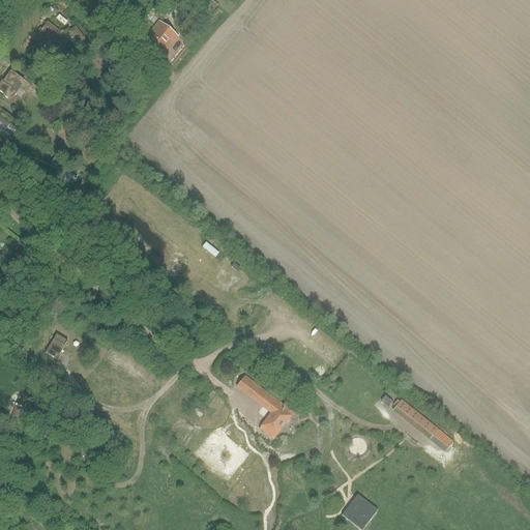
[(157,24),(143,41),(145,43),(143,47),(157,58),(159,56),(162,58),(177,39),(157,24)]
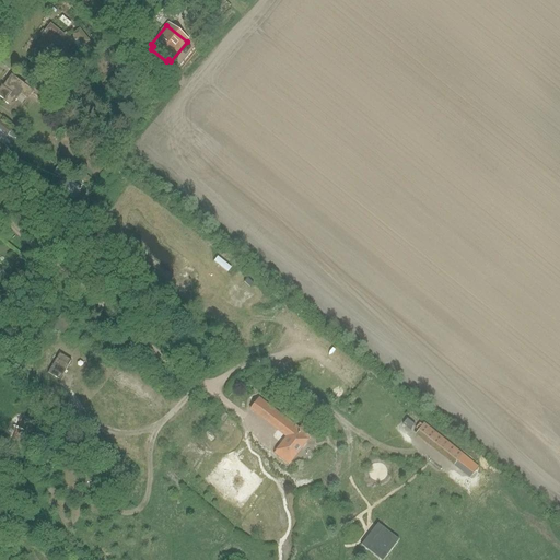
[(82,48),(89,43),(78,31),(71,36),(73,37),(70,39),(65,35),(62,36),(49,26),(41,37),(43,38),(35,49),(47,58),(55,48),(63,55),(73,42),(76,41),(82,48)]
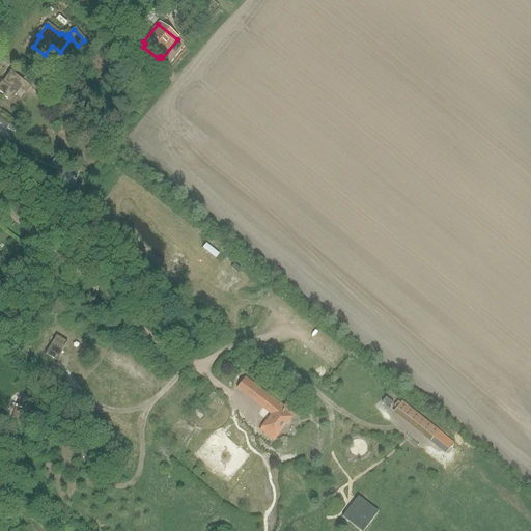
[(40,98),(46,91),(26,77),(22,81),(10,73),(2,82),(1,81),(0,83),(0,93),(9,101),(18,89),(25,94),(30,87),(33,89),(31,91),(40,98)]
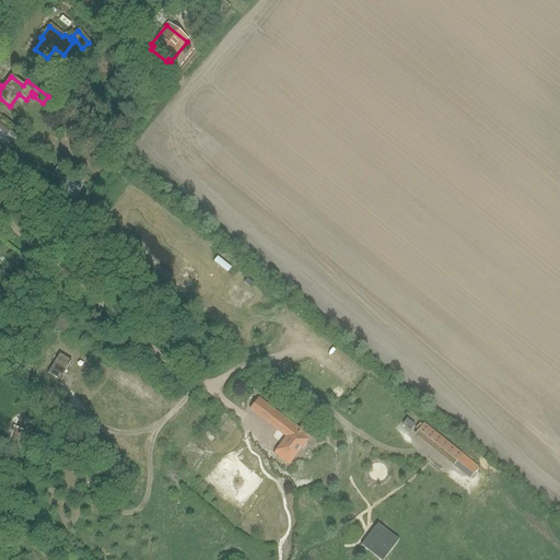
[(13,131),(1,123),(0,124),(0,129),(10,137),(13,131)]
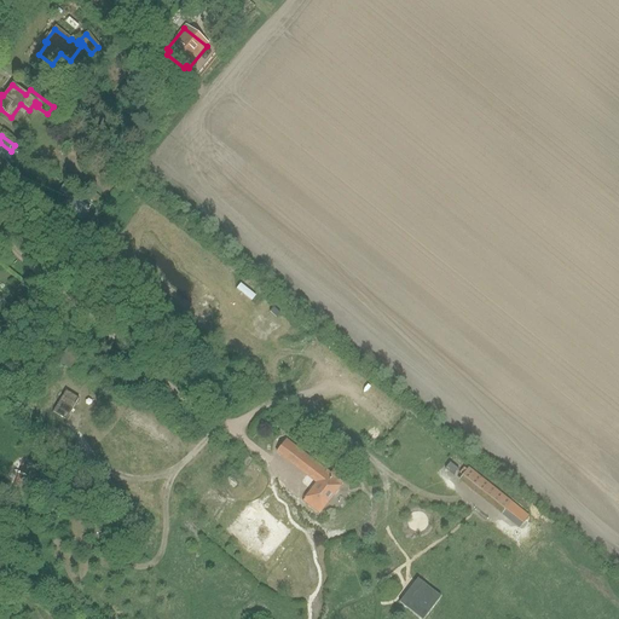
[(71,195),(65,206),(85,218),(92,208),(71,195)]
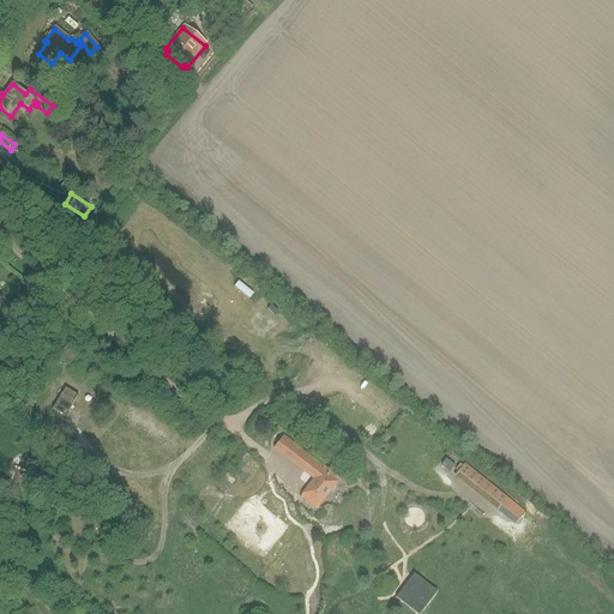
[(65,387),(52,409),(65,417),(78,396),(65,387)]
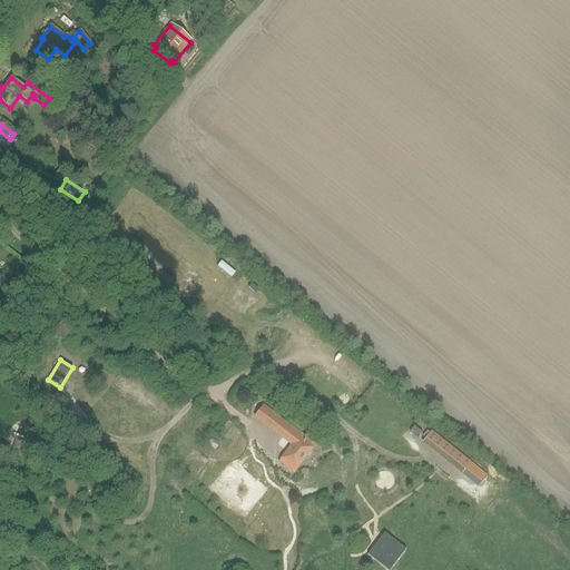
[(316,445),(264,405),(255,416),(292,445),(278,462),(294,473),(316,445)]
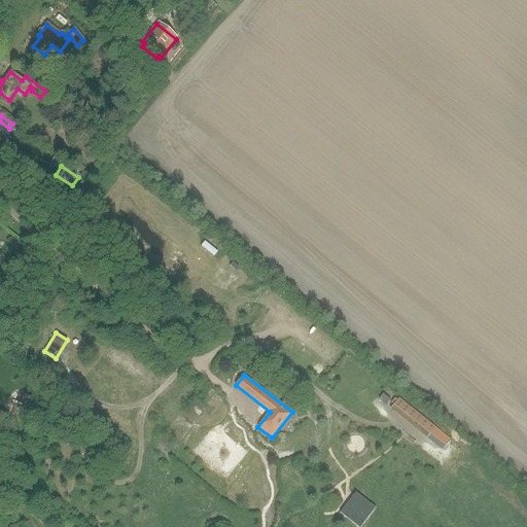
[(399,398),(390,410),(442,452),(451,441),(399,398)]
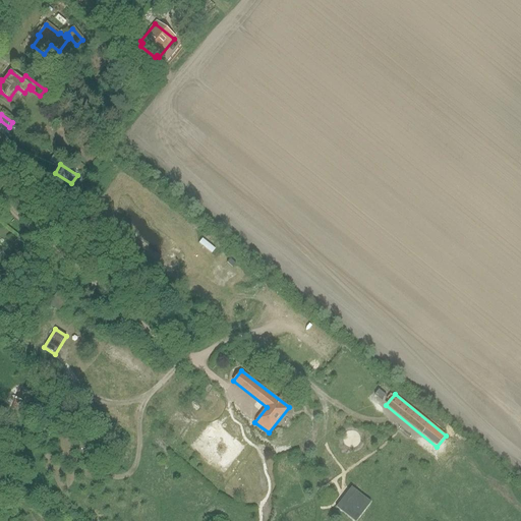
[(336,507),(353,520),(356,520),(371,503),(351,487),(336,507)]
